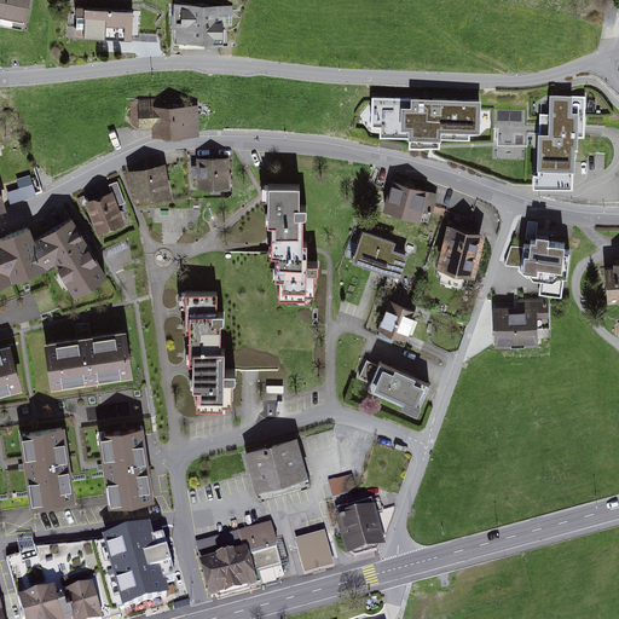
[(30,0),(0,0),(0,18),(27,24),(30,0)]
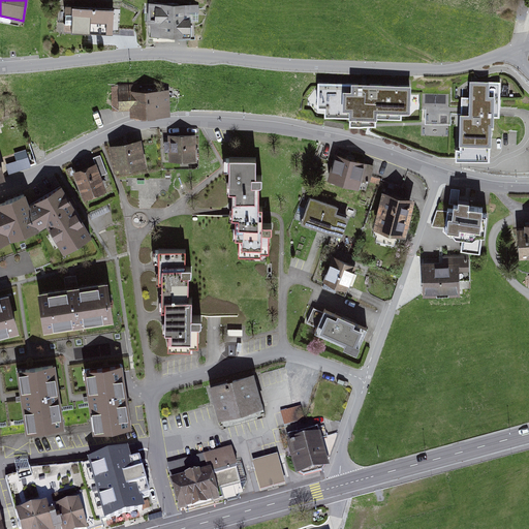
[(197,4),(147,5),(148,39),(198,39),(197,4)]
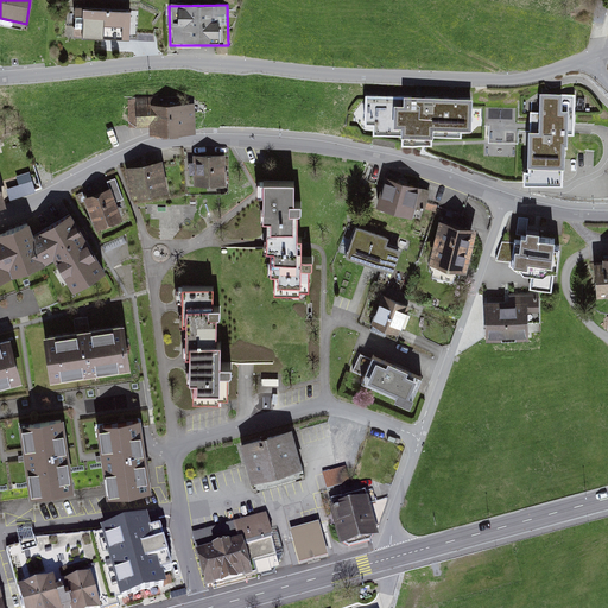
[(137,12),(73,12),(73,36),(138,36),(137,12)]
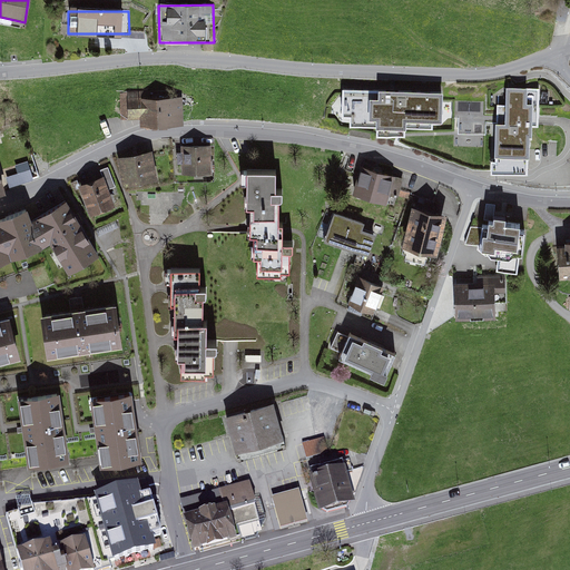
[(439,91),(340,90),(337,121),(438,125),(439,91)]
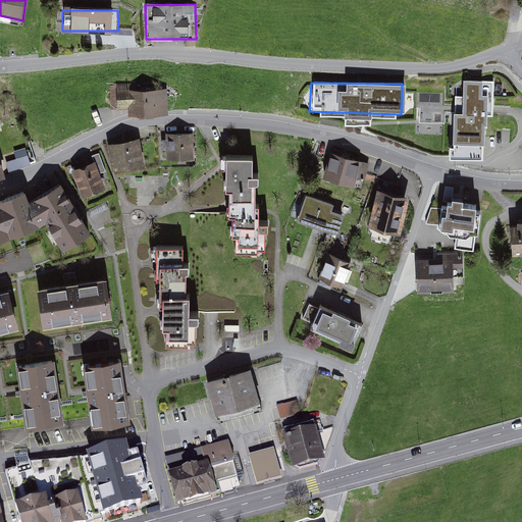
[(481,145),(483,85),(462,84),(461,103),(419,103),(420,136),(451,135),(451,145),(481,145)]
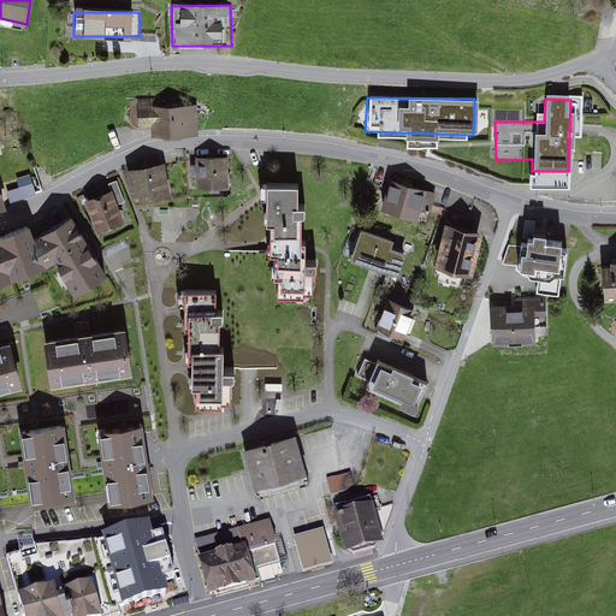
[(199,106),(136,105),(135,132),(160,134),(160,140),(199,141),(199,106)]
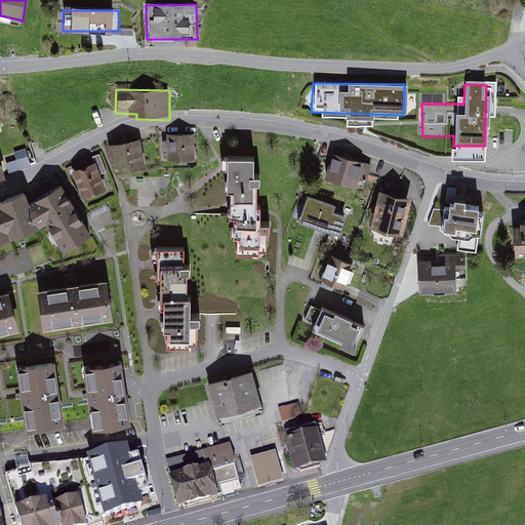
[(192,137),(164,138),(164,162),(193,161),(192,137)]
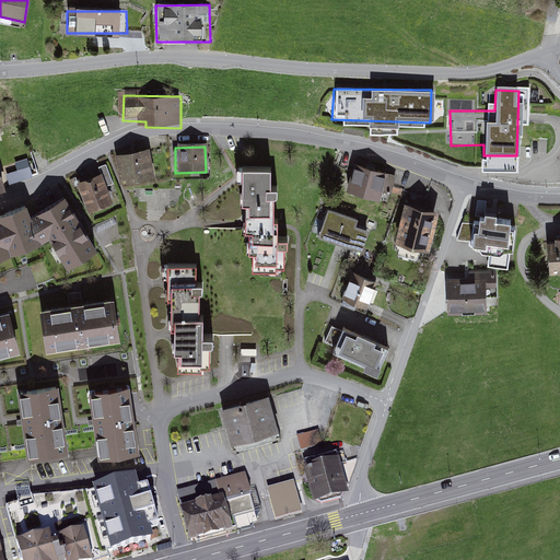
[(146,151),(114,156),(119,185),(151,179),(146,151)]
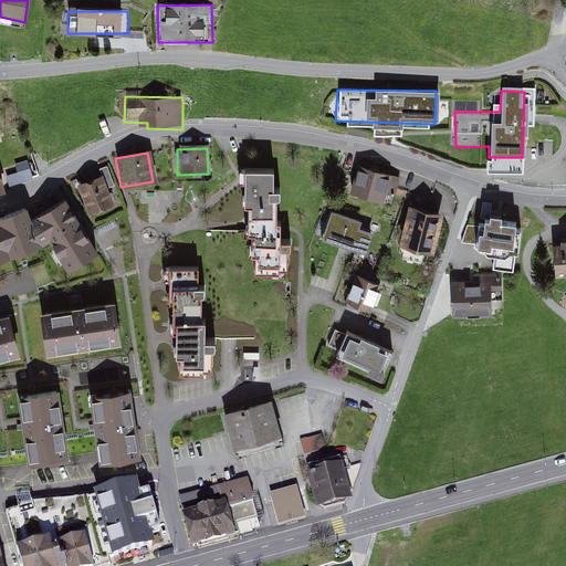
[(16,159),(18,166),(7,169),(10,180),(33,174),(29,156),(16,159)]
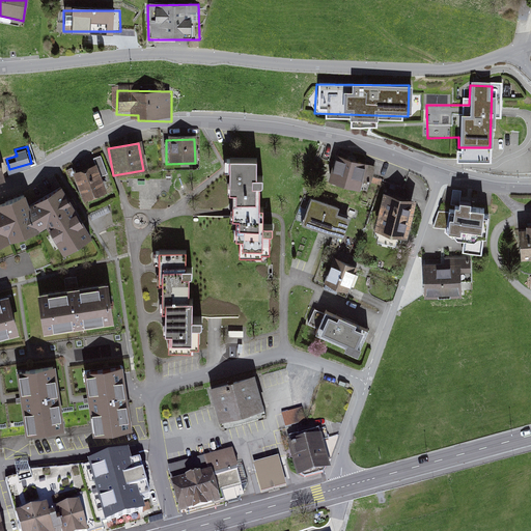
[(94,166),(72,175),(82,202),(106,192),(101,177),(107,175),(101,158),(93,161),(94,166)]
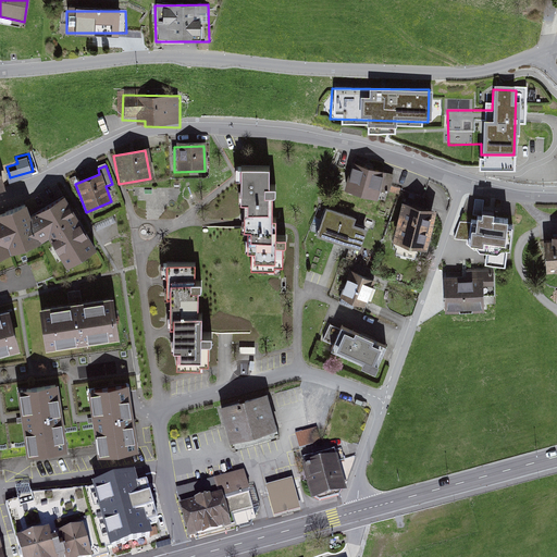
[(395,177),(350,165),(344,189),(378,198),(381,189),(391,192),(395,177)]
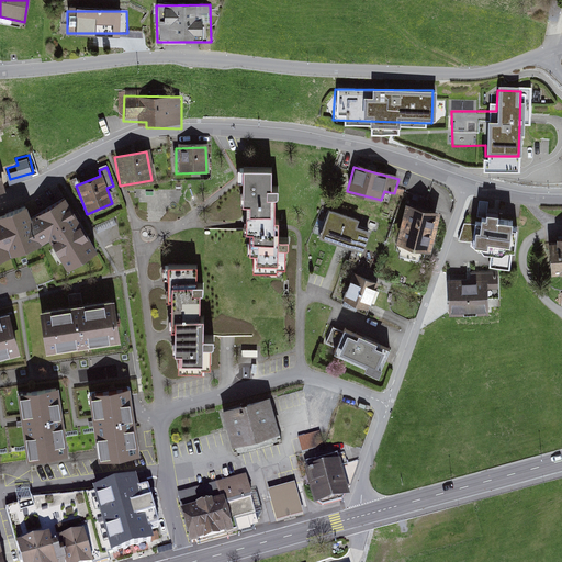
[(277,172),(234,172),(234,206),(242,206),(242,233),(248,233),(248,256),(254,256),(254,272),(279,272),(278,200),(285,200),(285,193),(277,193),(277,172)]
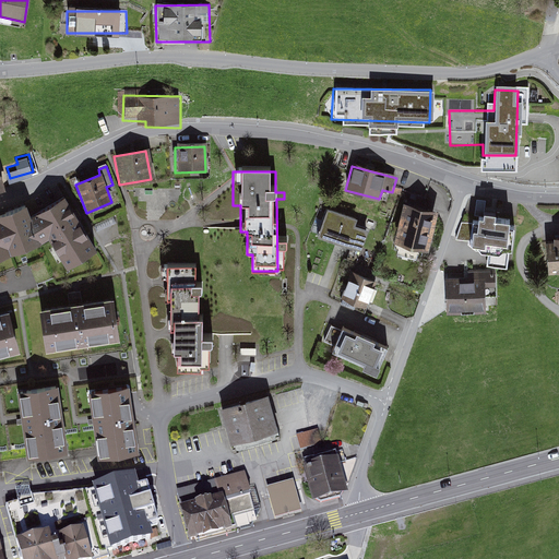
[(96,250),(62,195),(31,215),(63,270),(96,250)]
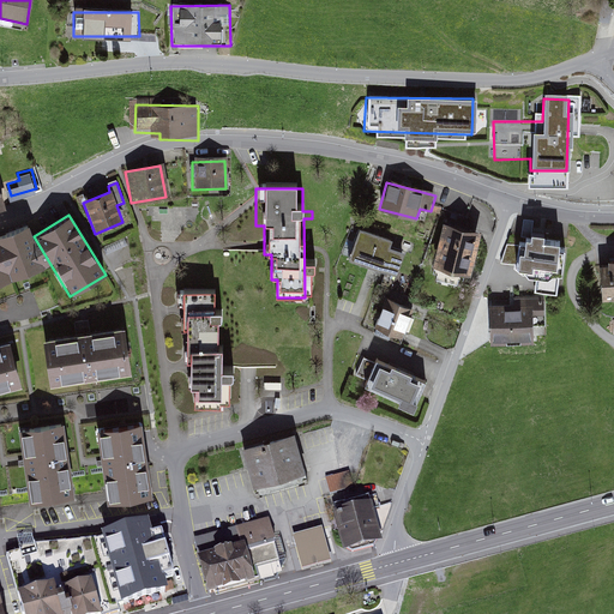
[(481,232),(445,222),(433,266),(470,276),(481,232)]
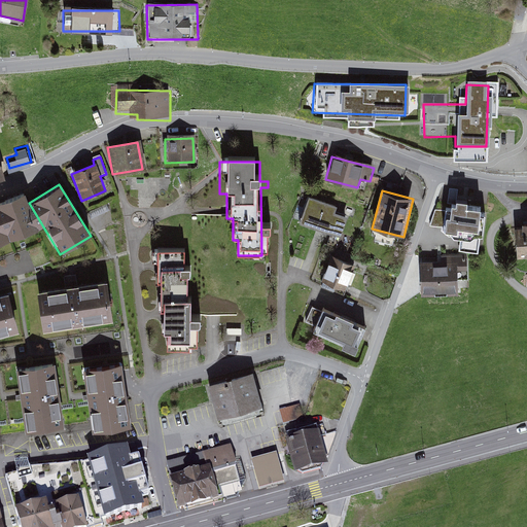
[(24,195),(0,202),(0,243),(37,231),(24,195)]
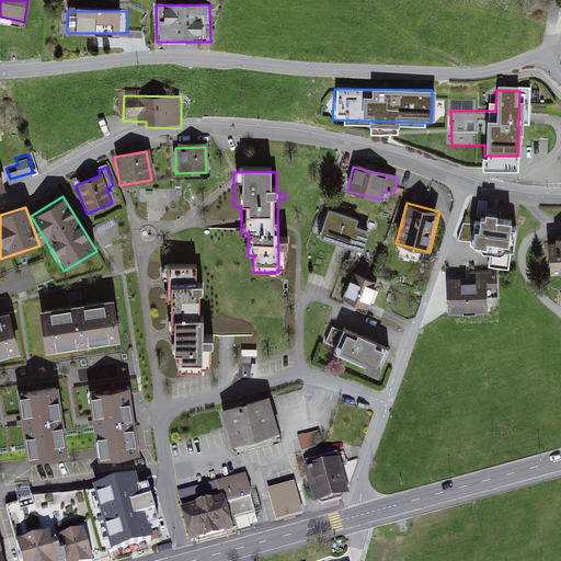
[(363,218),(328,208),(319,237),(366,251),(373,230),(361,227),(363,218)]
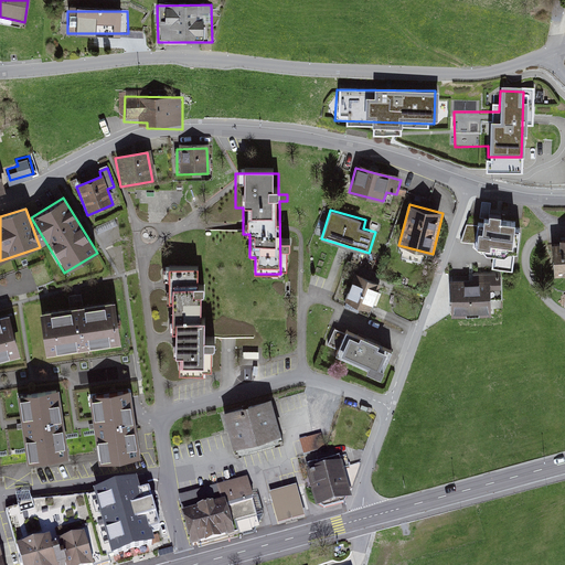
[(522,224),(478,219),(473,251),(518,255),(522,224)]
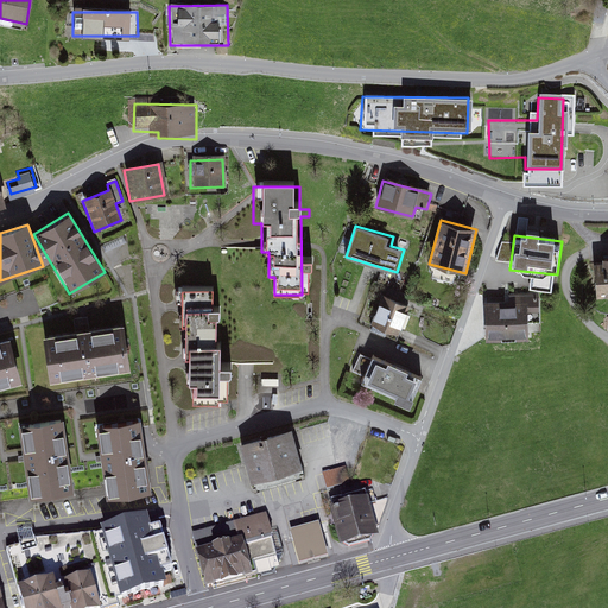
[(607,261),(593,263),(594,298),(607,297),(607,261)]
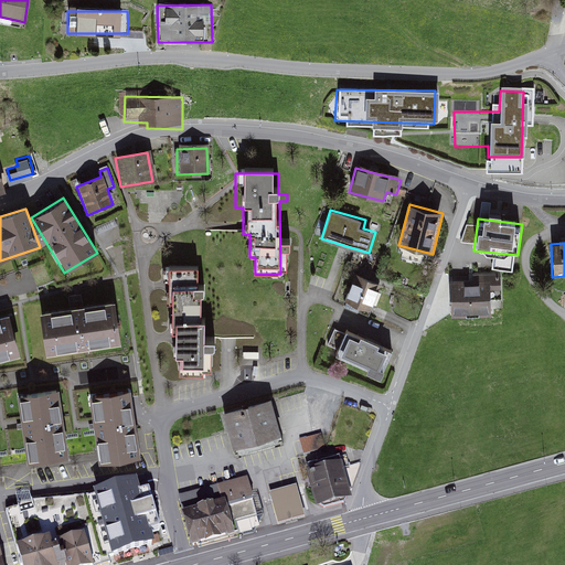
[(202,275),(166,275),(166,333),(173,332),(174,369),(206,369),(206,332),(203,332),(202,275)]
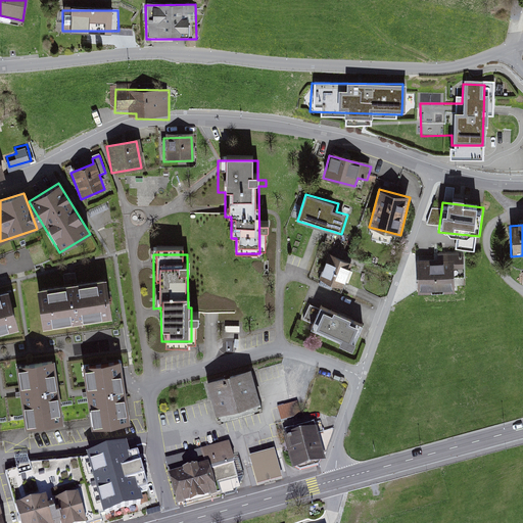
[(464,256),(429,257),(428,292),(464,290),(464,256)]
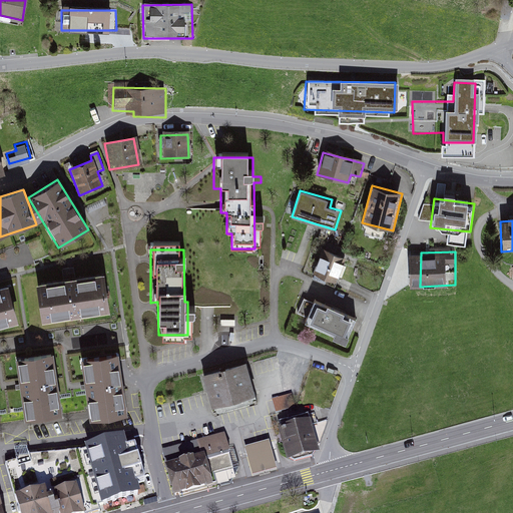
[(347,263),(324,252),(313,280),(337,289),(347,263)]
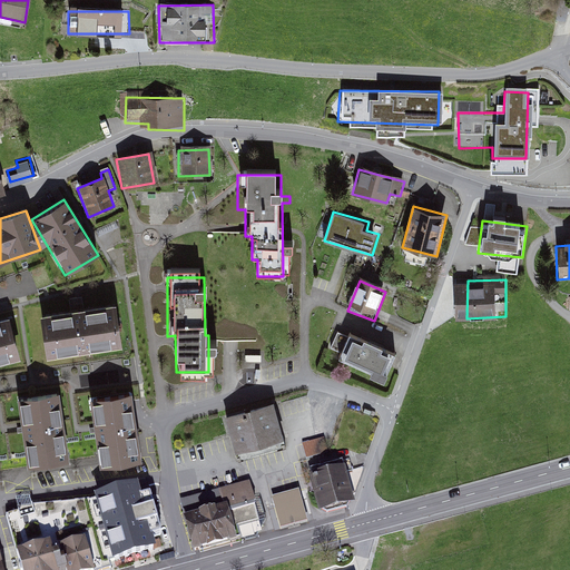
[(37,320),(42,359),(117,347),(111,308),(37,320)]
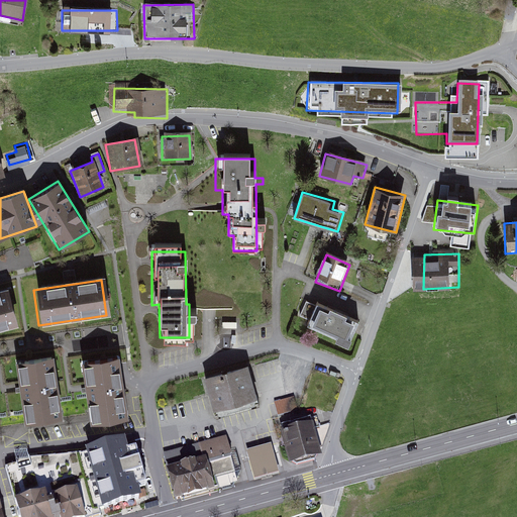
[(11,289),(0,291),(0,328),(20,324),(11,289)]
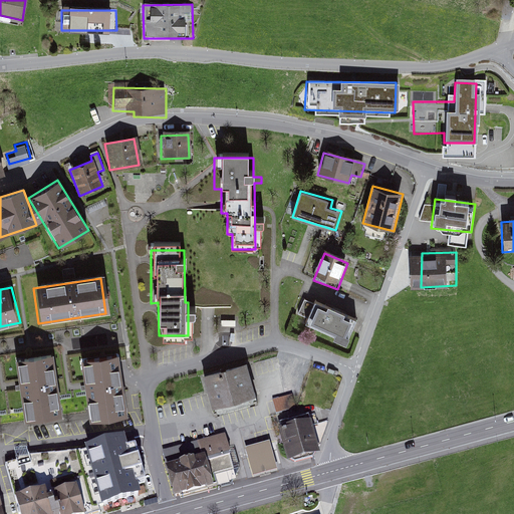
[(327,311),(318,307),(312,321),(309,320),(306,325),(344,340),(352,322),(344,318),(345,314),(328,307),(327,311)]
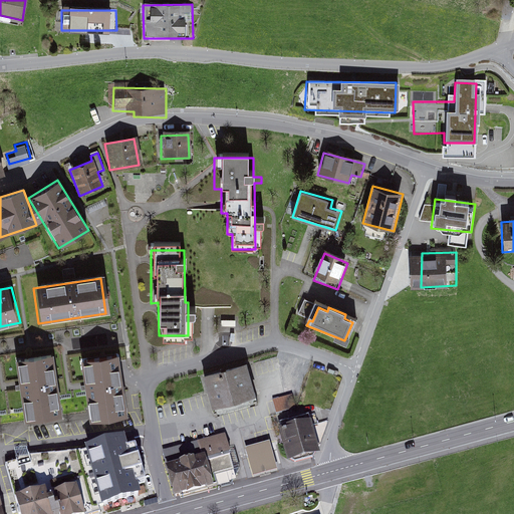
[(58,414),(52,356),(14,361),(20,418),(58,414)]
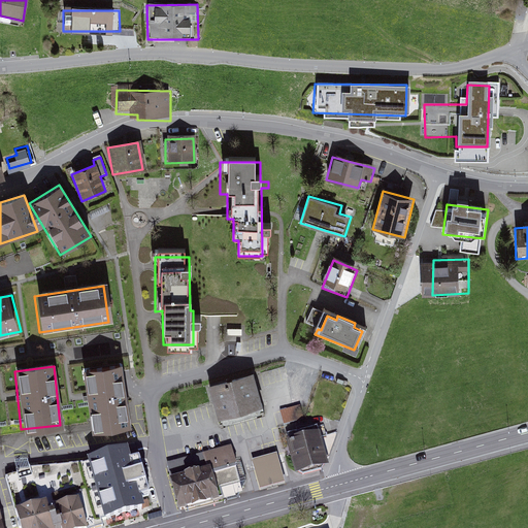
[(132,427),(123,366),(79,373),(90,433),(132,427)]
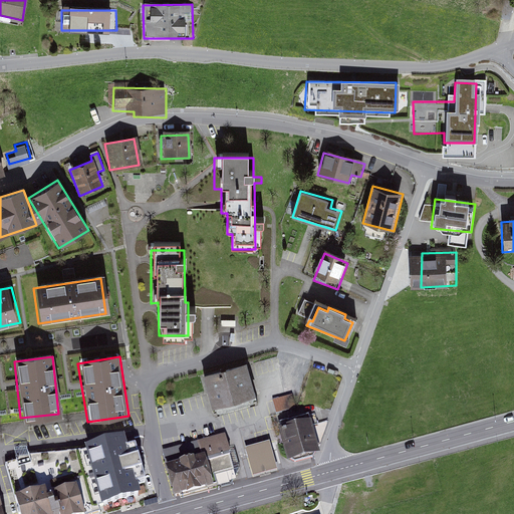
[(249,365),(205,377),(215,415),(259,402),(249,365)]
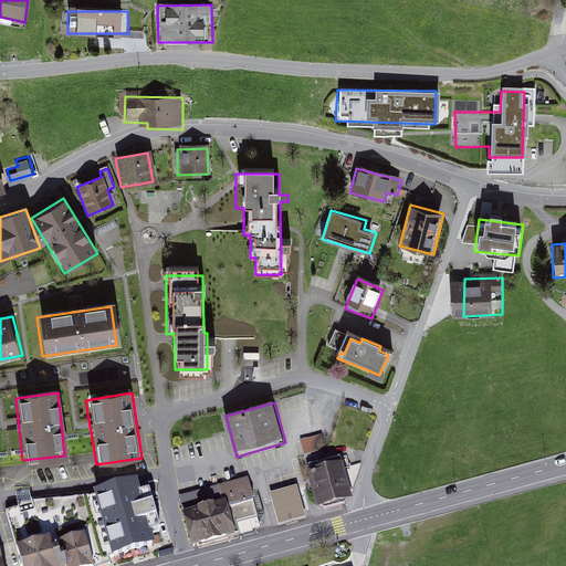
[(301,435),(304,450),(325,446),(322,431),(301,435)]
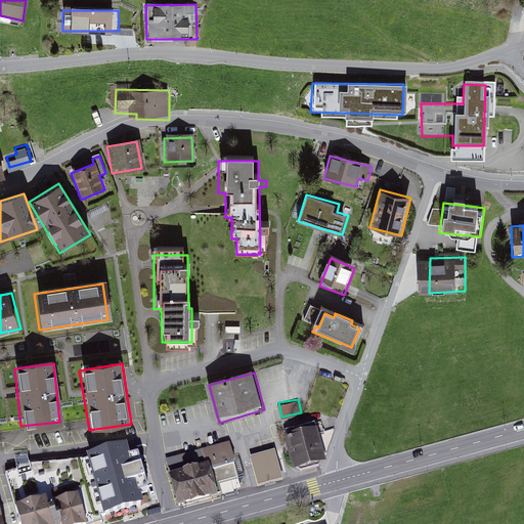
[(316,435),(286,443),(293,474),(324,466),(316,435)]
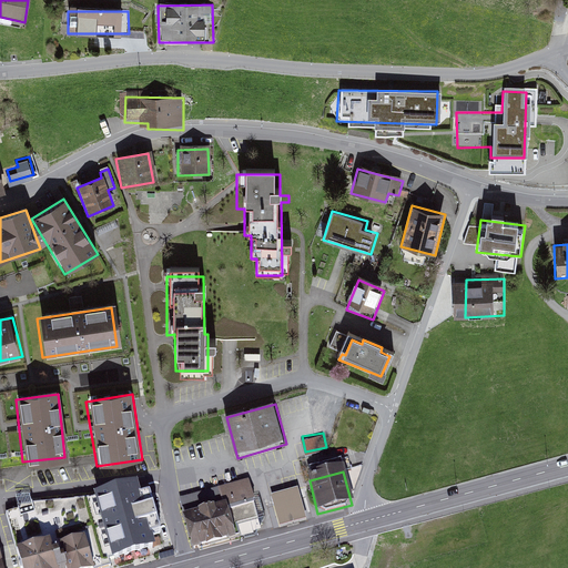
[(251,480),(181,500),(194,547),(263,527),(251,480)]
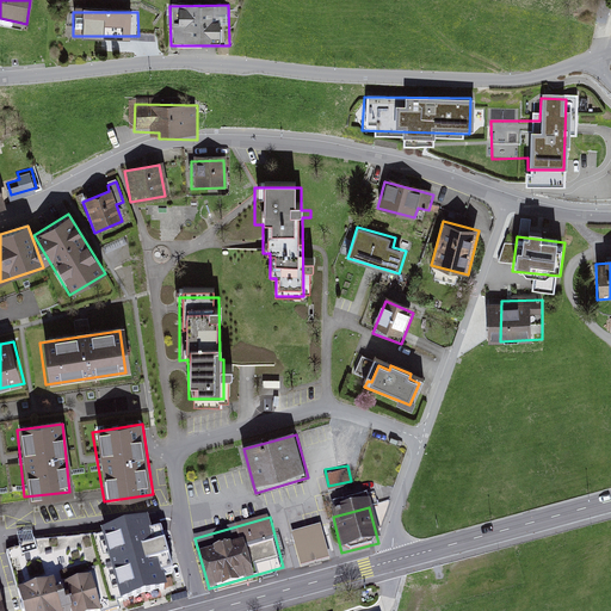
[(325,526),(292,535),(301,568),(332,560),(325,526)]
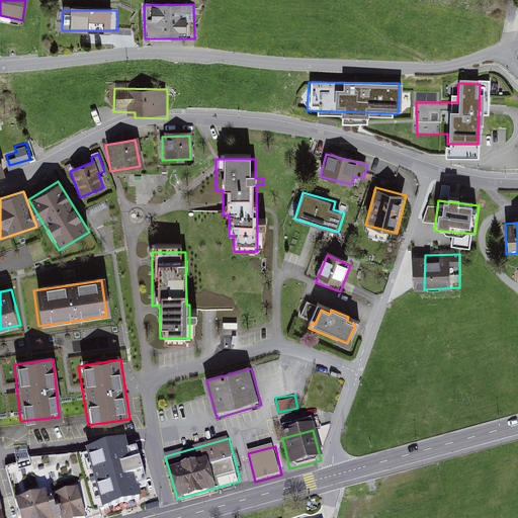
[(118,447),(84,457),(101,515),(134,506),(118,447)]
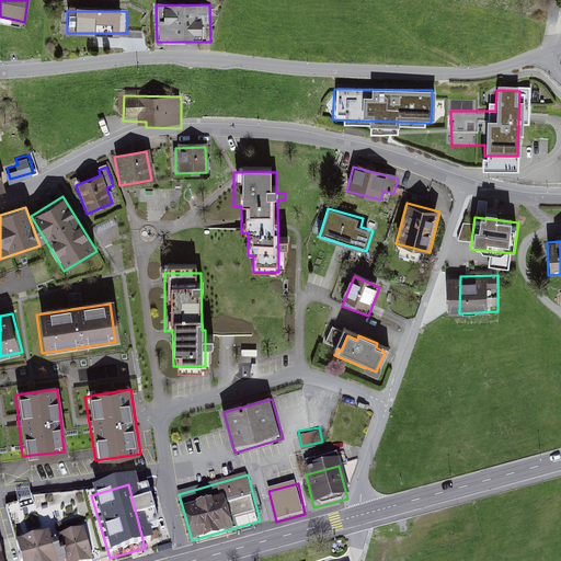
[(15,560),(98,560),(110,558),(91,495),(29,500),(1,505),(15,560)]
